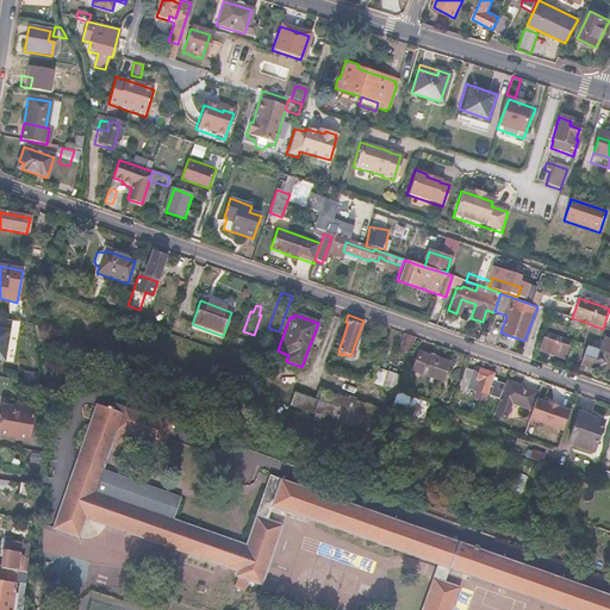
[(582,321),(573,318),(571,327),(578,329),(582,321)]
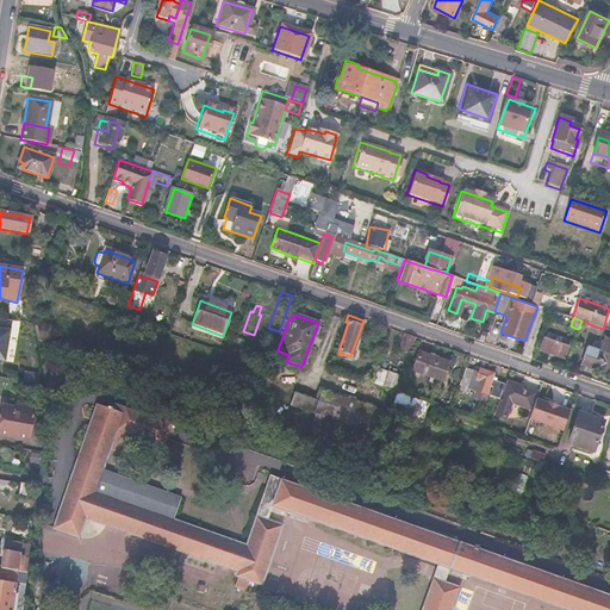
[(549,340),(543,337),(539,349),(564,358),(570,341),(552,334),(549,340)]
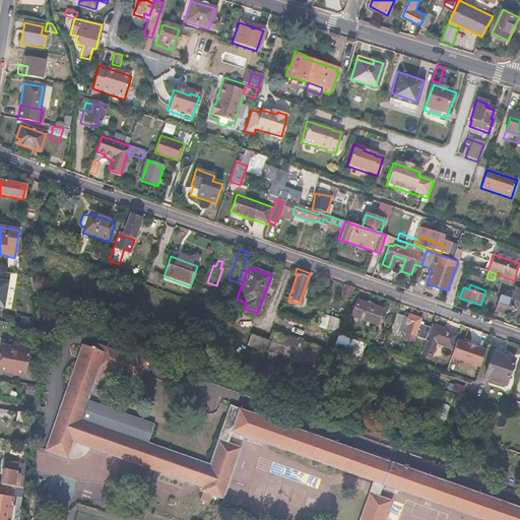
[(353,288),(345,285),(339,300),(348,303),(353,288)]
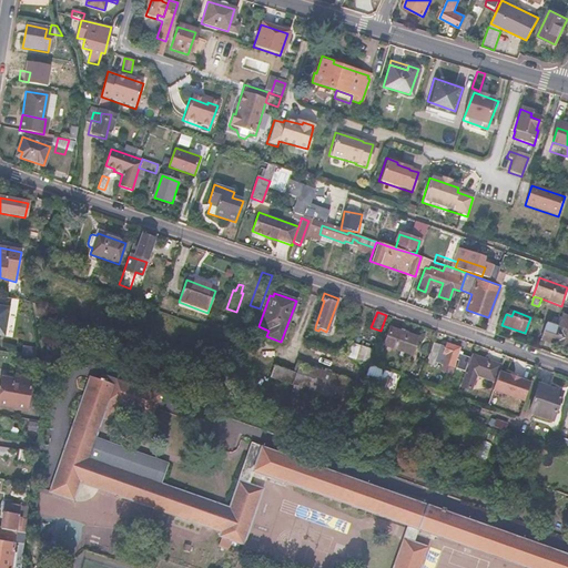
[(558,328),(545,324),(539,338),(567,347),(567,316),(563,315),(558,328)]
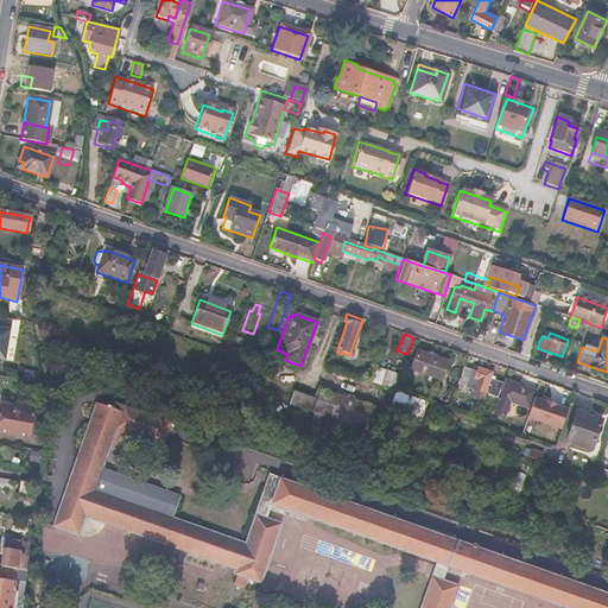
[(448,362),(417,352),(410,371),(441,381),(448,362)]
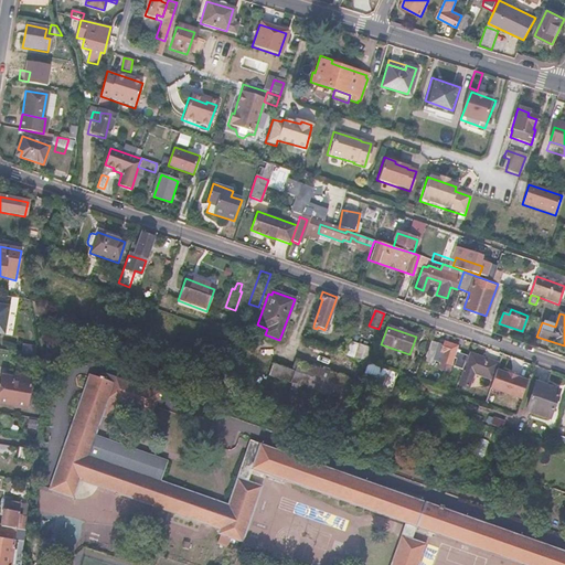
[(443,344),(430,340),(425,356),(450,365),(457,347),(444,341),(443,344)]
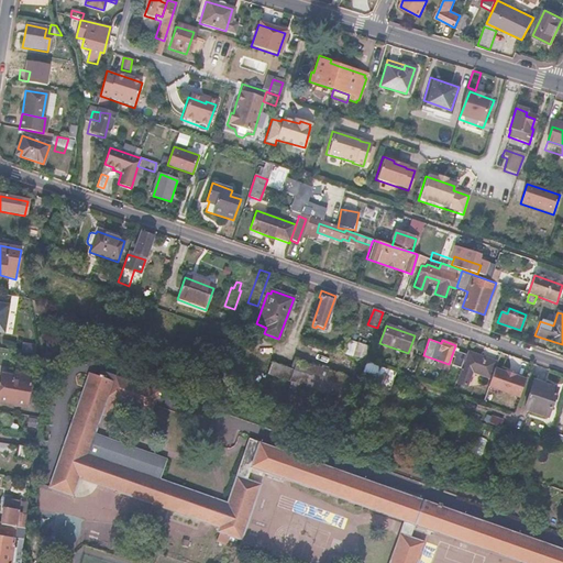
[(363,345),(348,340),(342,354),(365,362),(371,348),(363,345)]
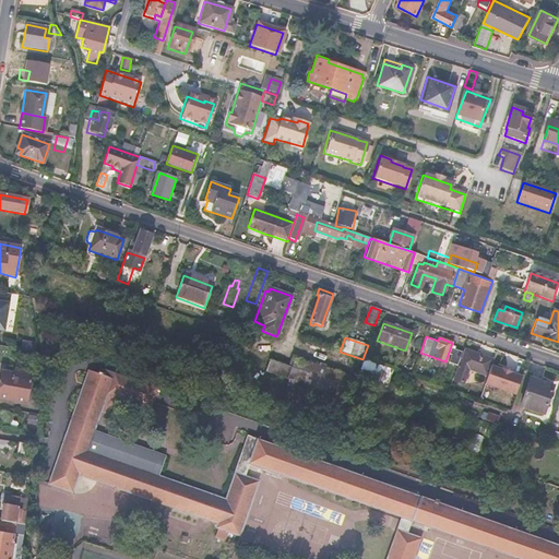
[(491,360),(465,351),(453,381),(462,383),(467,369),(486,376),(491,360)]
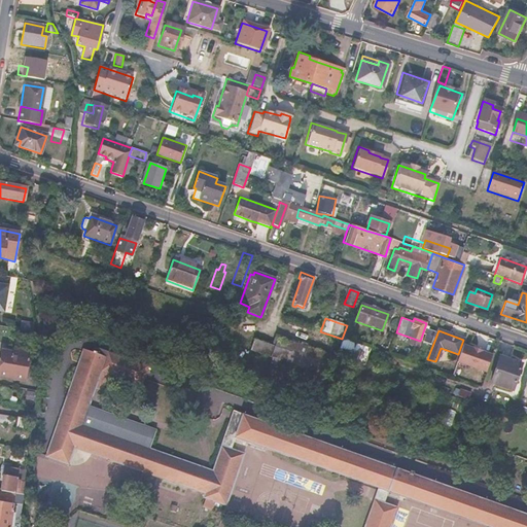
[(279,338),(275,347),(272,357),(320,374),(327,354),(279,338)]
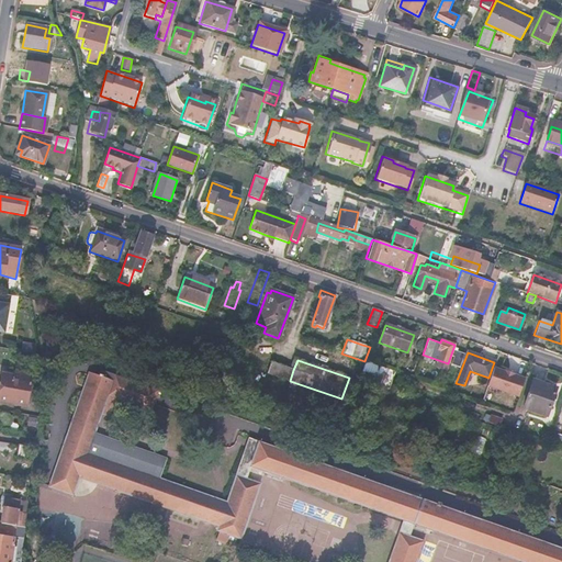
[(293,370),(271,362),(267,373),(290,381),(293,370)]
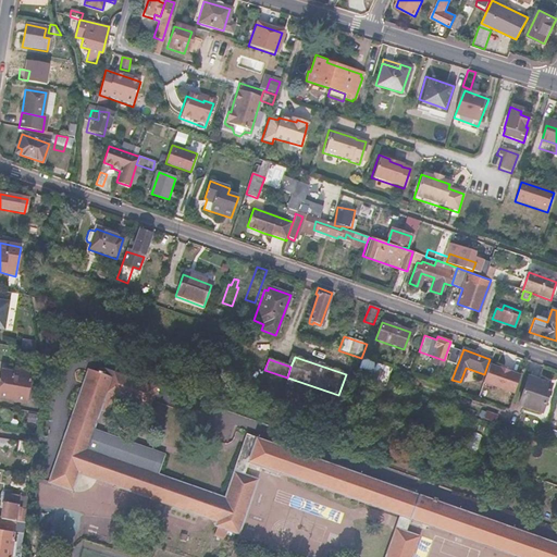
[(13,374),(1,372),(0,376),(0,407),(12,409),(13,401),(25,404),(29,373),(13,370),(13,374)]
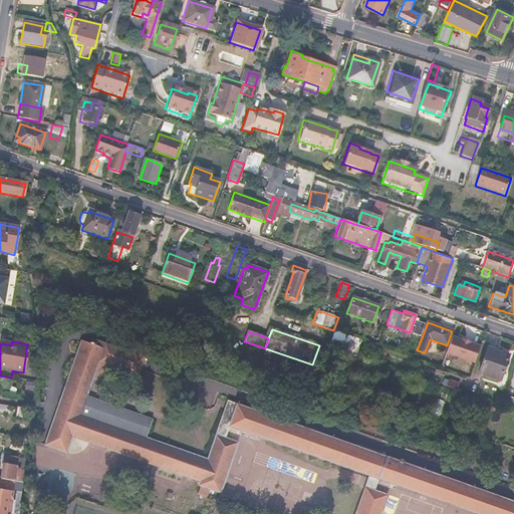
[(104,349),(81,341),(44,446),(67,454),(73,438),(200,483),(207,461),(146,439),(153,419),(87,396),(99,363),(104,349)]
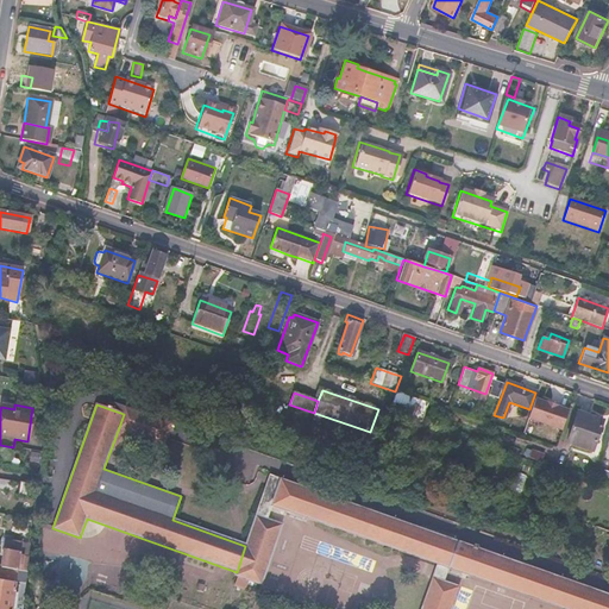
[(126,407),(124,414),(118,431),(164,449),(174,425),(126,407)]
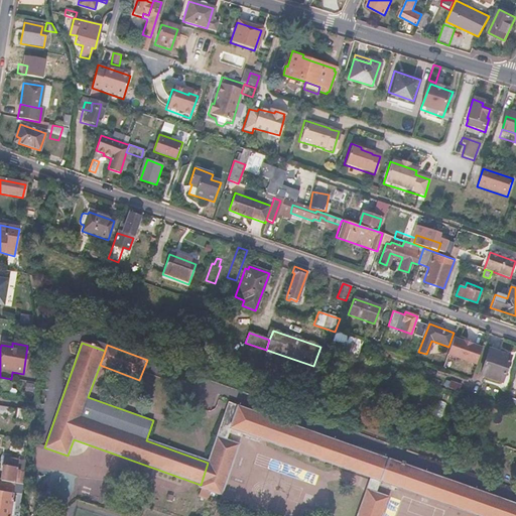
[(510,357),(489,350),(480,375),(500,382),(510,357)]
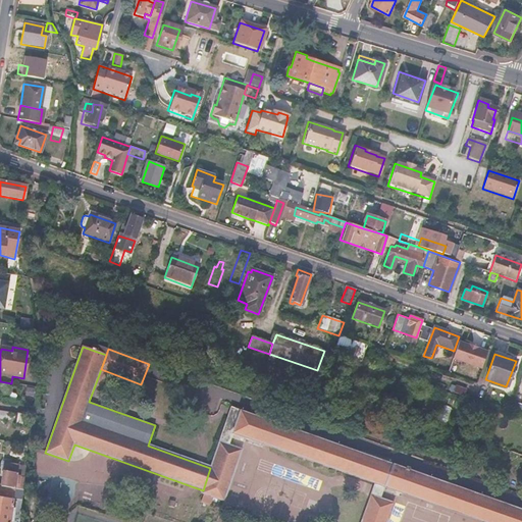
[(465,380),(454,376),(452,381),(463,385),(465,380)]
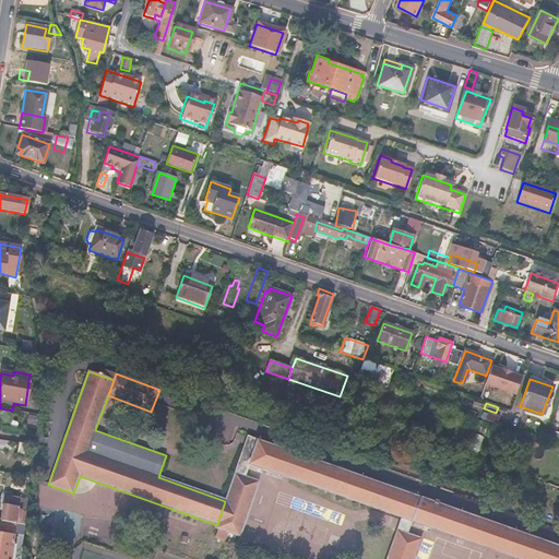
[(38,421),(24,419),(22,433),(35,436),(38,421)]
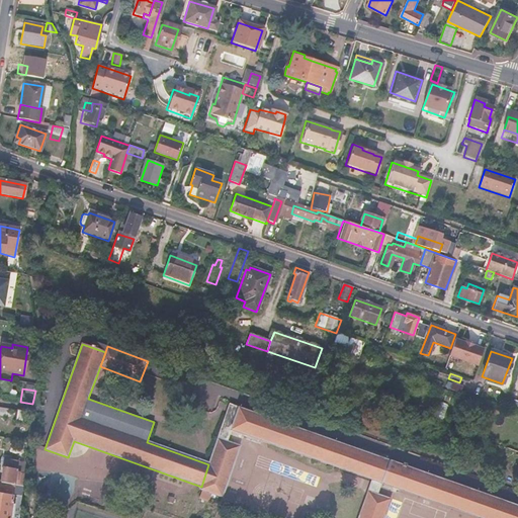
[(239,409),(230,406),(208,464),(201,487),(200,489),(222,497),(241,446),(228,441),(232,431),(239,409)]
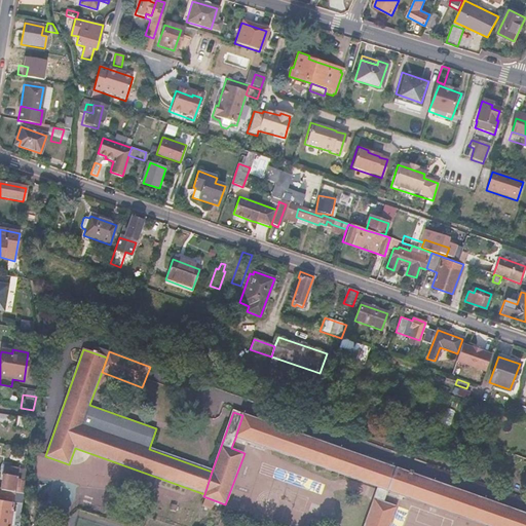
[(10,416),(0,413),(0,420),(9,422),(10,416)]
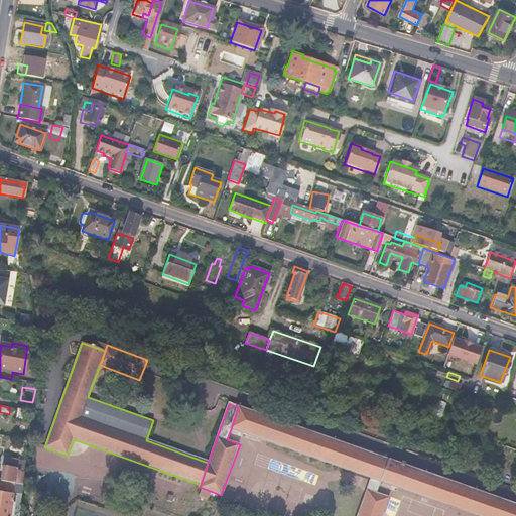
[(515,515),(515,505),(238,407),(231,429),(370,479),(379,482),(476,515),(515,515)]
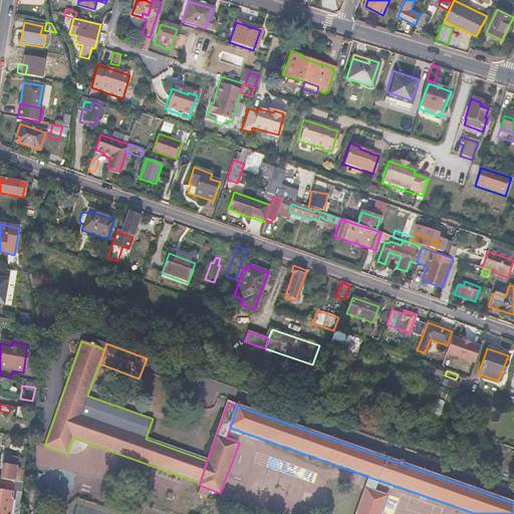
[(26,409),(17,408),(15,421),(24,423),(26,409)]
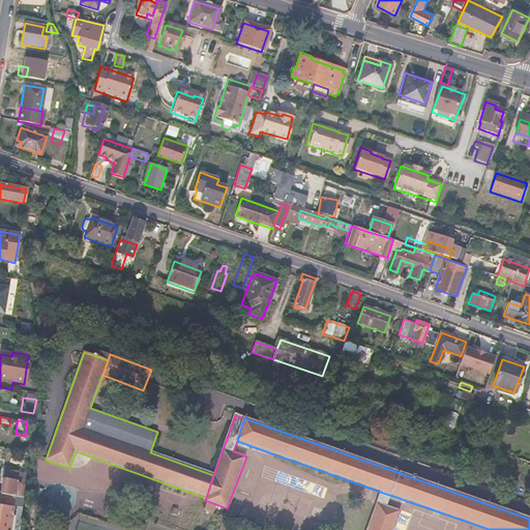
[(17,451),(0,448),(0,461),(3,462),(4,457),(16,459),(17,451)]
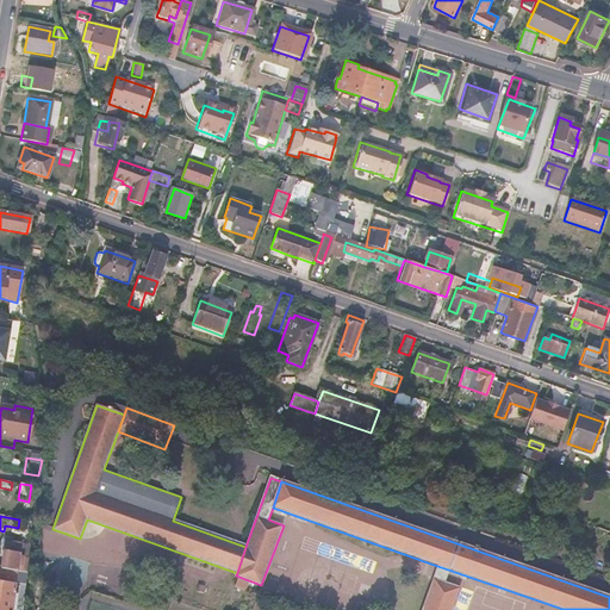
[(29,541),(6,537),(1,565),(1,568),(17,571),(24,572),(29,541)]
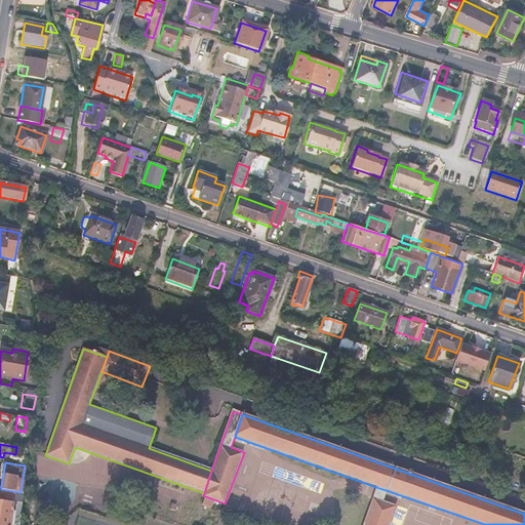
[(0,524),(4,524),(14,524),(18,505),(12,503),(14,491),(1,489),(1,486),(0,485),(0,524)]
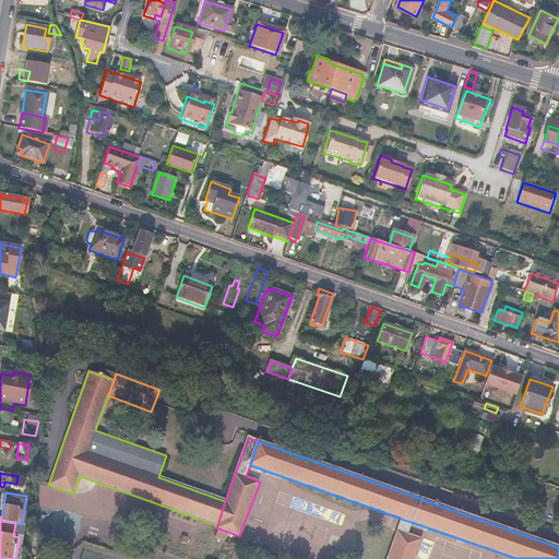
[(411,522),(401,519),(385,558),(413,558),(420,540),(406,535),(411,522)]
